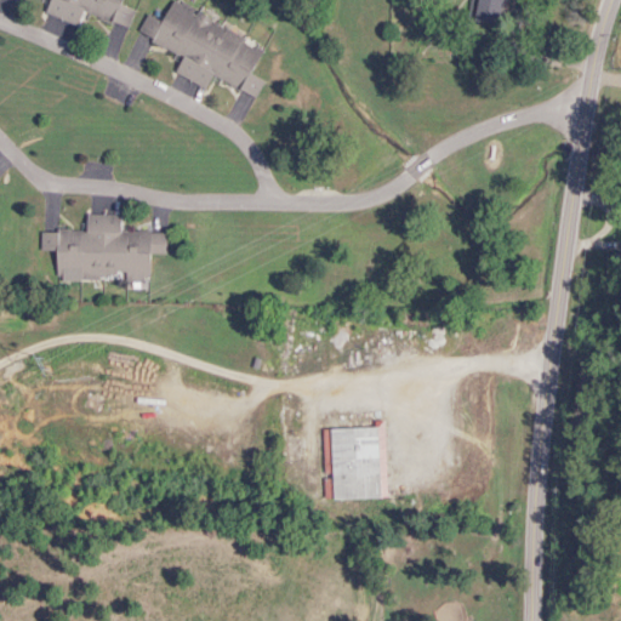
[(129,28),(135,10),(120,6),(121,0),(49,0),(45,15),(78,26),(81,13),(129,28)]
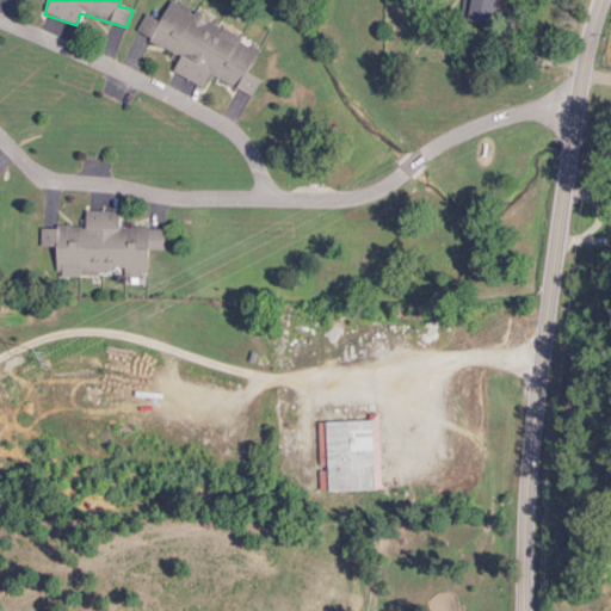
[(259,49),(172,0),(171,0),(158,23),(144,16),(135,32),(180,57),(172,72),(202,88),(210,75),(251,98),(259,81),(246,73),(259,49)]
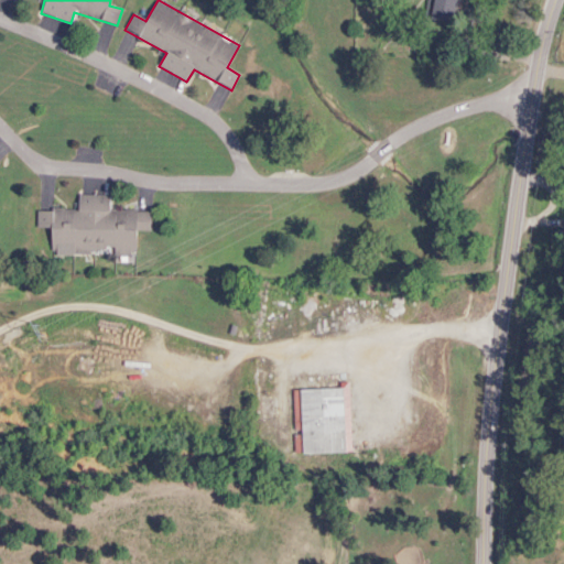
[(427,0),(424,18),(456,24),(461,0),(427,0)]
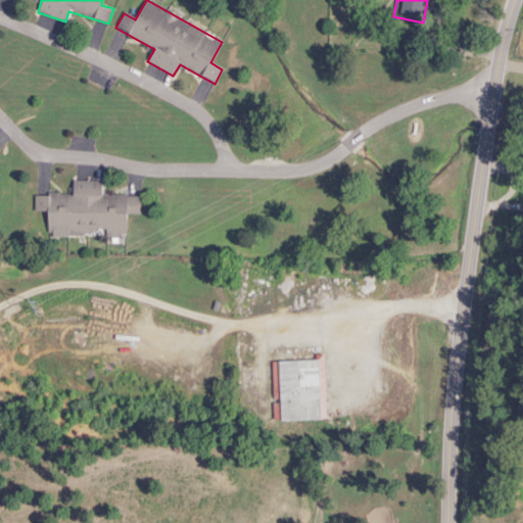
[(46,236),(125,237),(125,214),(139,215),(139,196),(100,195),(101,182),(72,181),(72,195),(34,194),(34,212),(47,212),(46,236)]
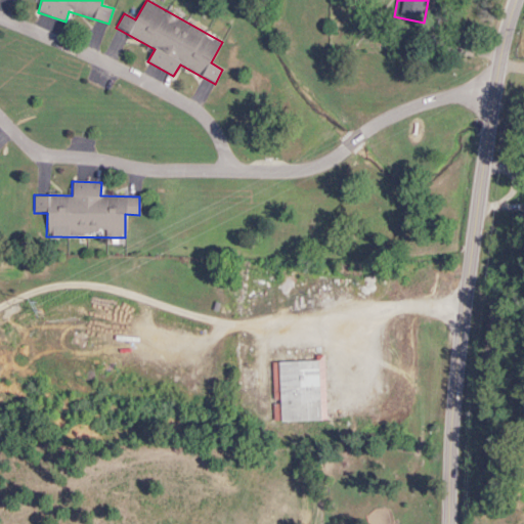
[(276,362),(276,380),(272,380),(272,422),(319,422),(318,362),(276,362)]
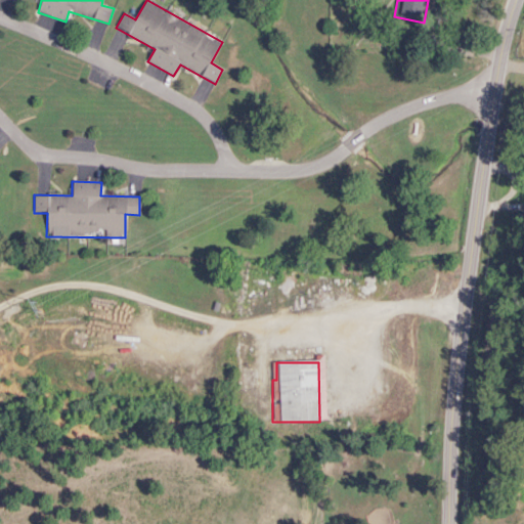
All buildings are outlined.
